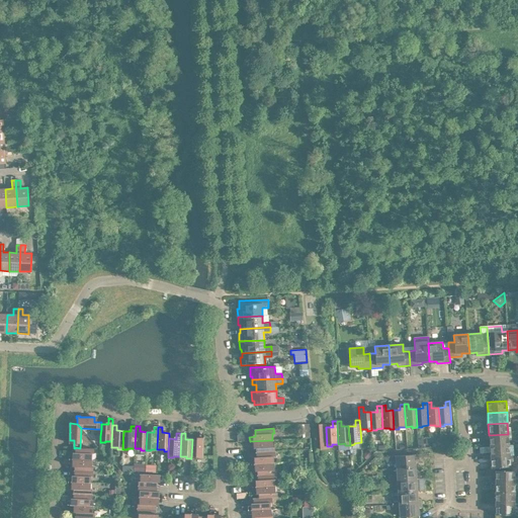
[(199,440),(192,439),(191,458),(196,458),(196,457),(202,457),(203,434),(199,434),(199,440)]
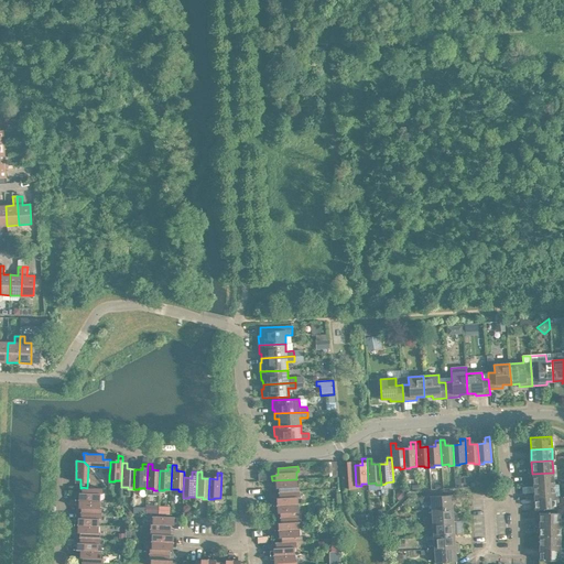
[(532,474),(533,486),(554,484),(553,473),(532,474)]
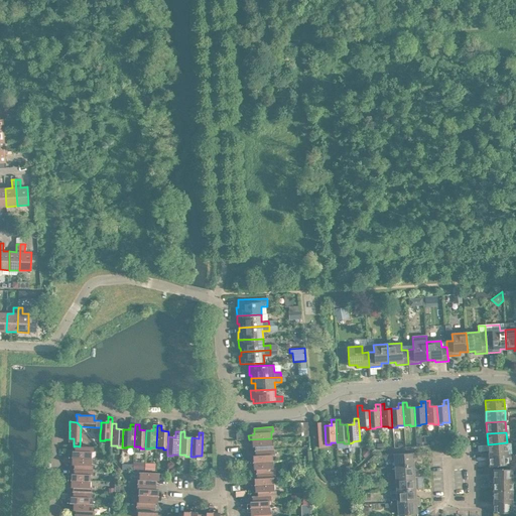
[(254,443),(255,450),(274,449),(273,444),(272,444),(271,438),(249,439),(249,444),(254,443)]
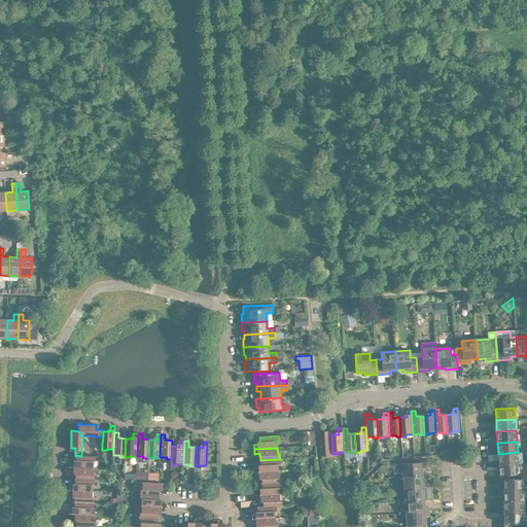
[(498,454),(499,464),(519,463),(518,452),(498,454)]
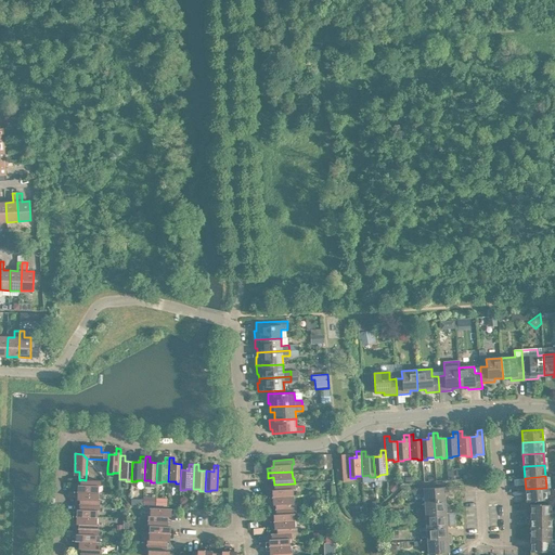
[(74,487),(74,492),(99,493),(99,486),(100,486),(101,480),(86,480),(80,479),(80,480),(80,488),(74,487)]
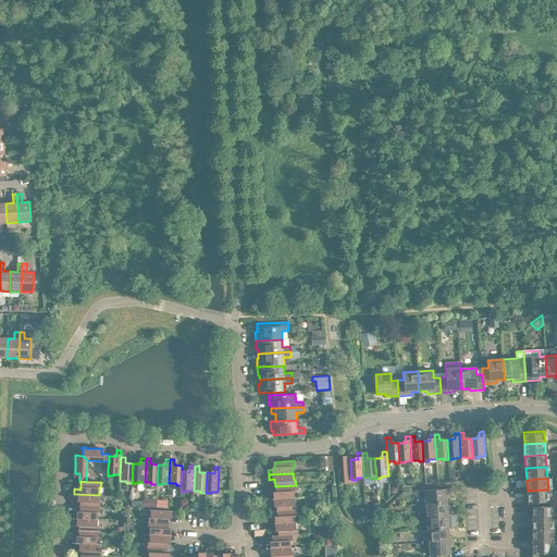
[(396,484),(390,490),(394,495),(400,489),(396,484)]
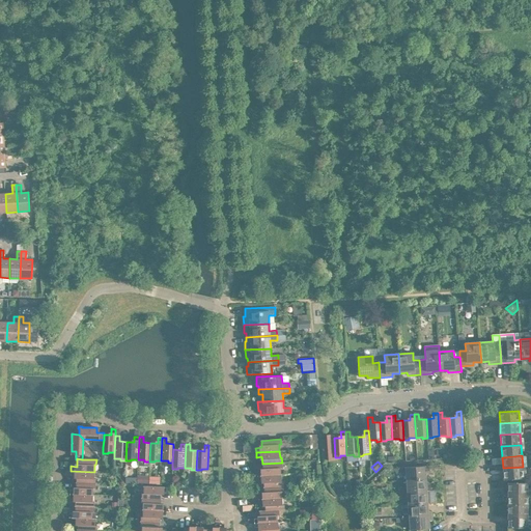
[(257,472),(257,476),(281,474),(280,468),(282,468),(282,463),(262,464),(262,471),(257,472)]
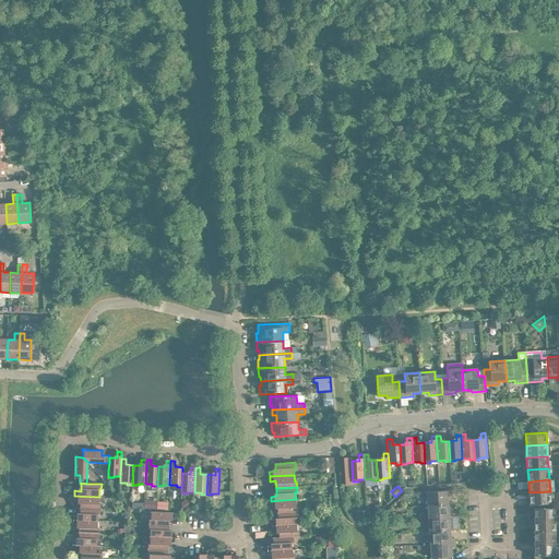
[(427,497),(427,506),(448,503),(448,496),(451,496),(451,490),(419,492),(419,498),(427,497)]
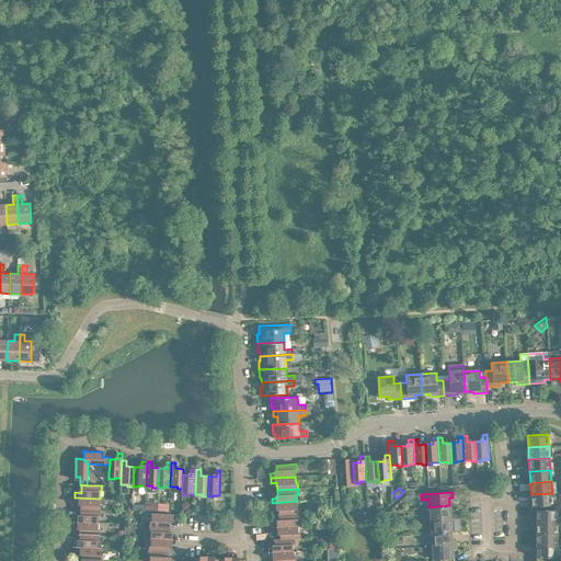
[(552,493),(531,494),(531,506),(552,505),(552,493)]
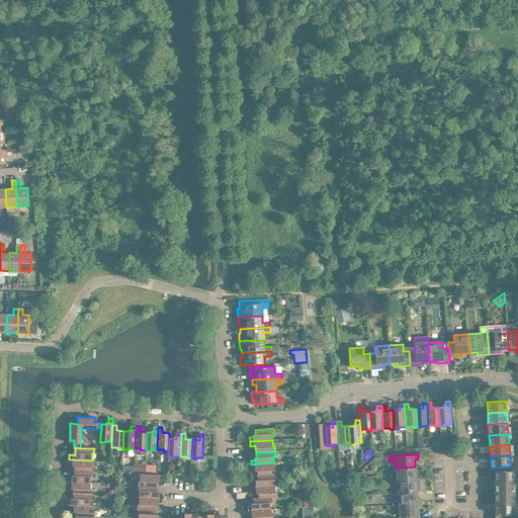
[(75,463),(74,470),(93,471),(93,466),(91,466),(92,460),(69,459),(69,463),(75,463)]
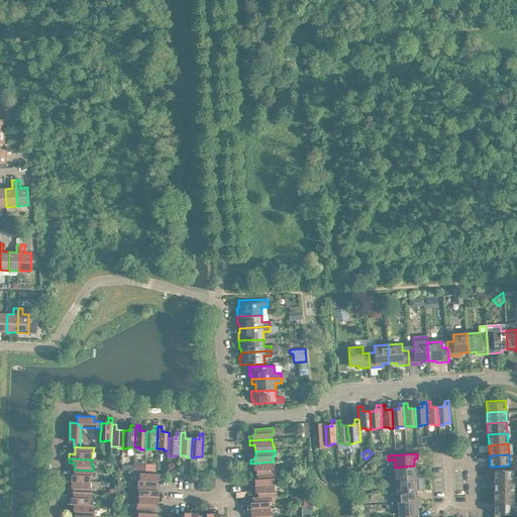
[(256,468),(256,475),(276,474),(276,469),(274,469),(274,461),(250,463),(250,468),(256,468)]
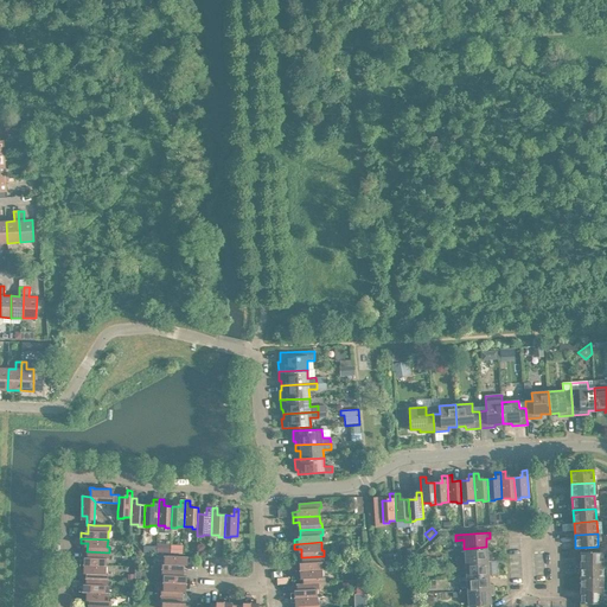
[(157,543),(157,553),(170,554),(170,543),(157,543)]
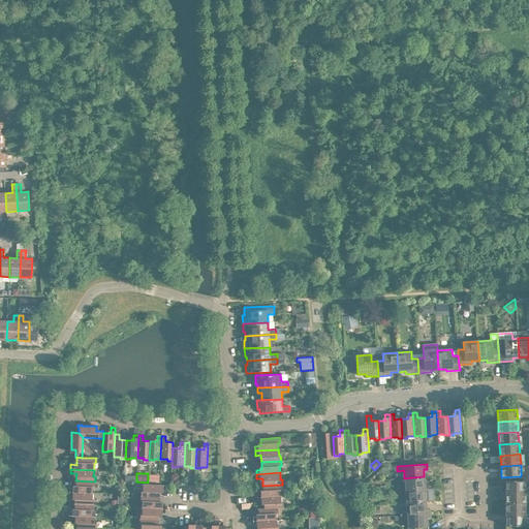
[(398,486),(398,491),(429,489),(429,485),(425,485),(424,476),(404,478),(405,486),(398,486)]
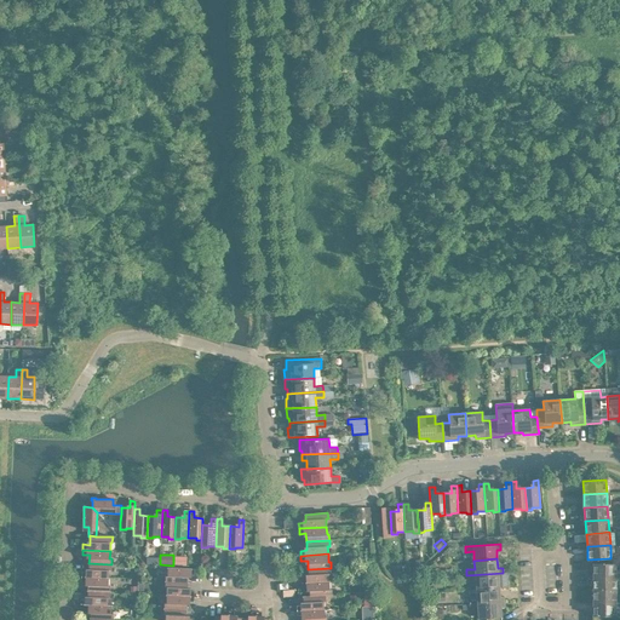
[(81,572),(81,577),(108,578),(109,570),(110,570),(112,564),(89,563),(89,572),(81,572)]
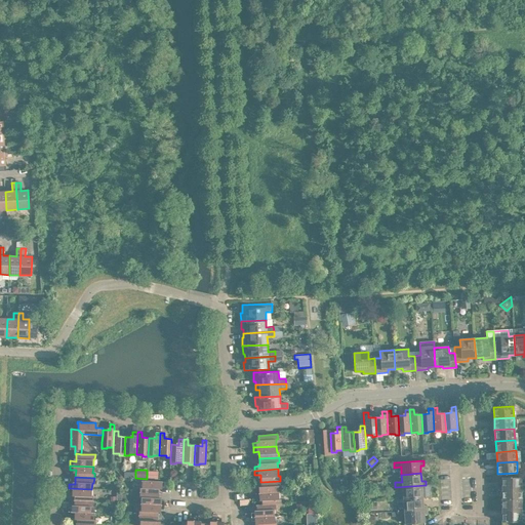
[(501,477),(501,488),(521,488),(521,477),(501,477)]
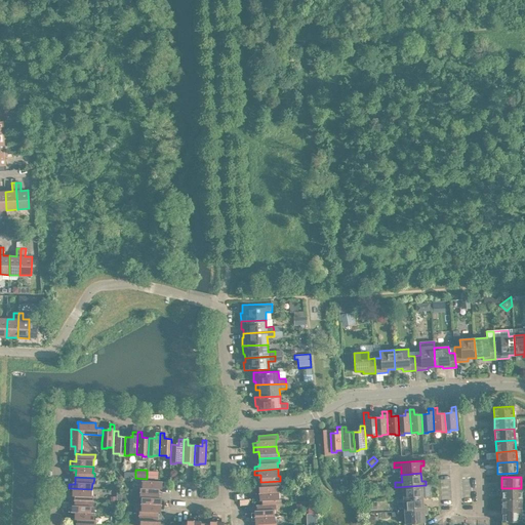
[(139,488),(139,492),(159,493),(159,486),(165,486),(165,482),(142,481),(142,488),(139,488)]
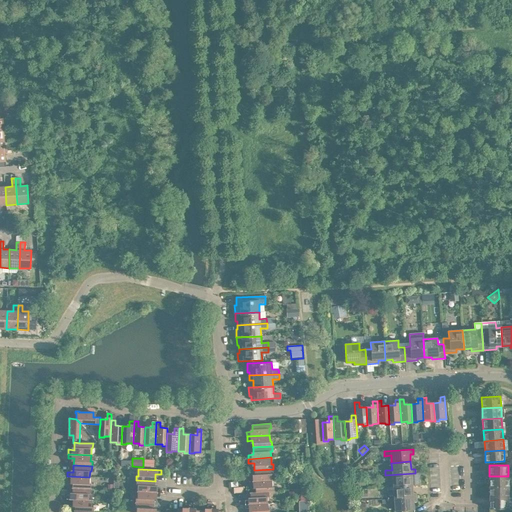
[(249,477),(249,481),(272,480),(271,473),(273,473),(273,469),(254,470),(255,477),(249,477)]
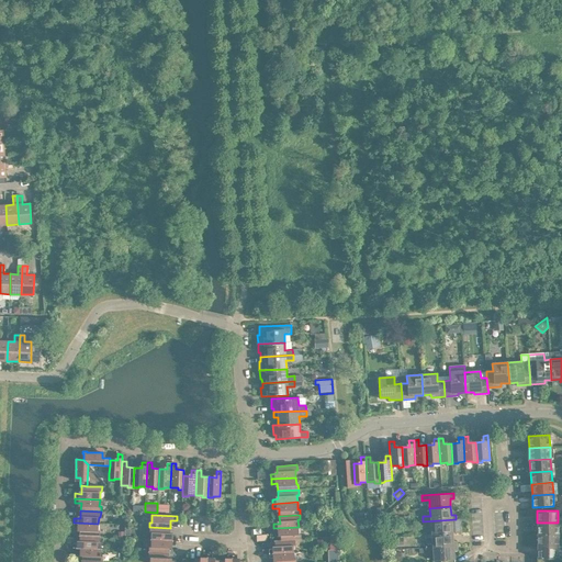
[(431,526),(431,535),(452,532),(452,525),(456,525),(456,519),(423,521),(424,527),(431,526)]
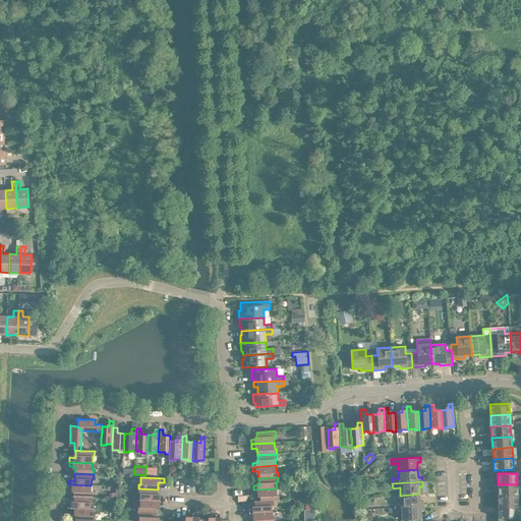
[(74,489),(73,497),(93,498),(93,493),(91,493),(91,485),(68,484),(68,489),(74,489)]
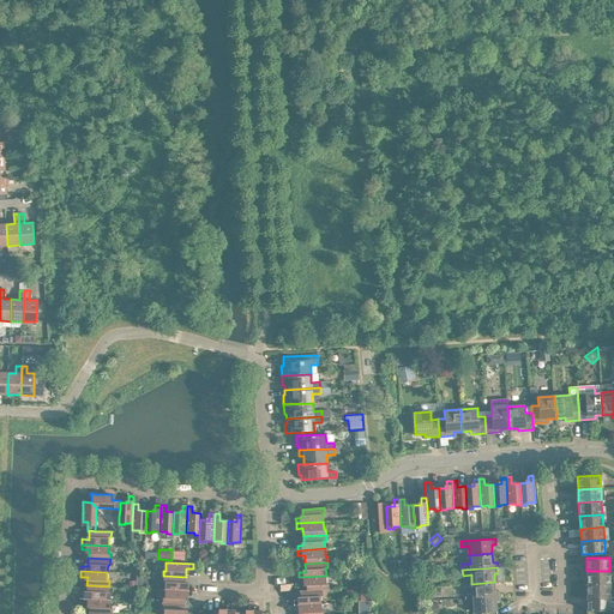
[(587,571),(587,584),(609,584),(609,571),(587,571)]
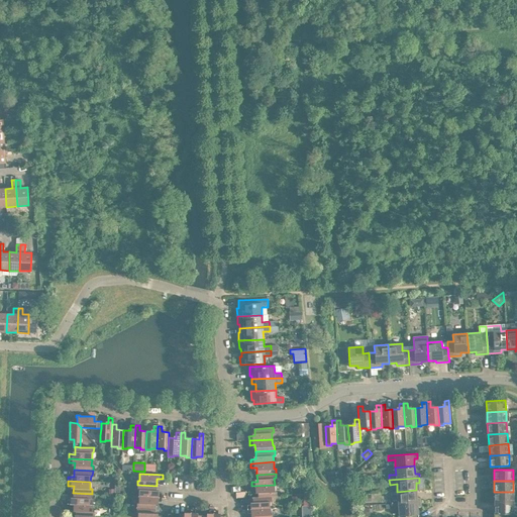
[(138,490),(138,497),(162,497),(162,493),(156,493),(157,486),(137,485),(137,490),(138,490)]
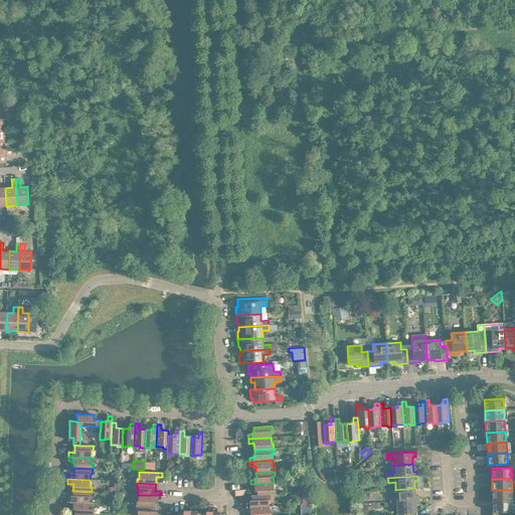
[(256,488),(258,495),(270,495),(276,494),(276,489),(274,490),(274,483),(250,484),(250,489),(256,488)]
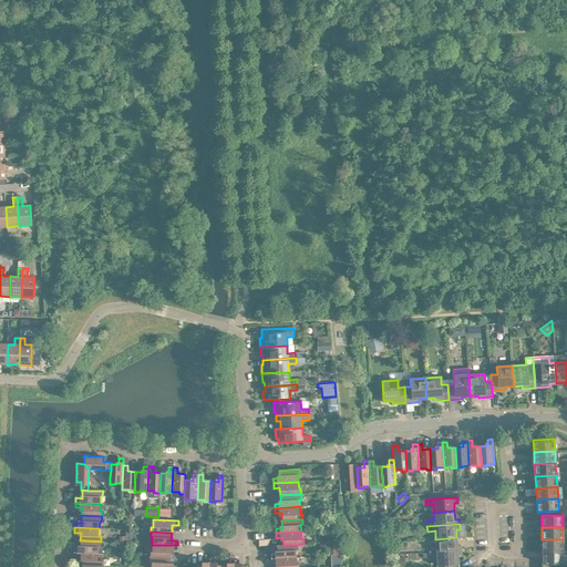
[(429,547),(429,553),(461,550),(461,545),(457,546),(456,537),(435,539),(435,547),(429,547)]
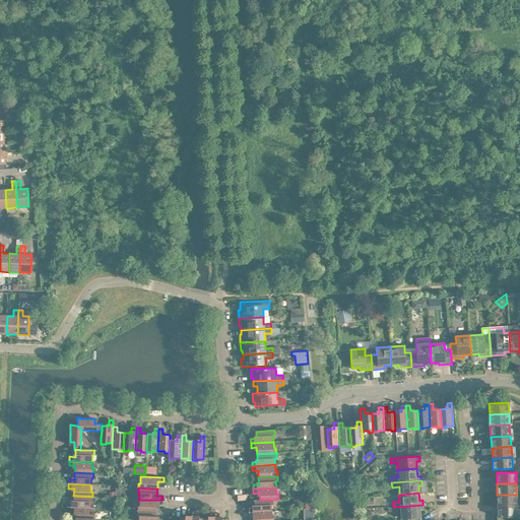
[(497,495),(497,506),(516,506),(516,495),(497,495)]
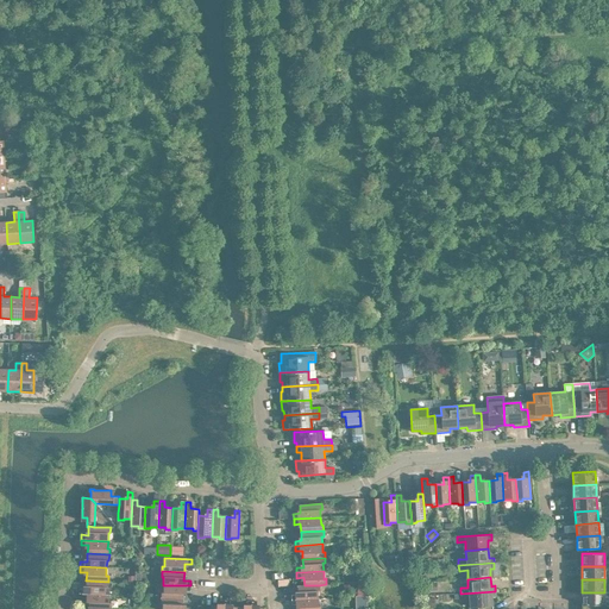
[(79,594),(82,594),(106,595),(106,586),(107,588),(108,582),(86,581),(86,589),(79,589),(79,594)]
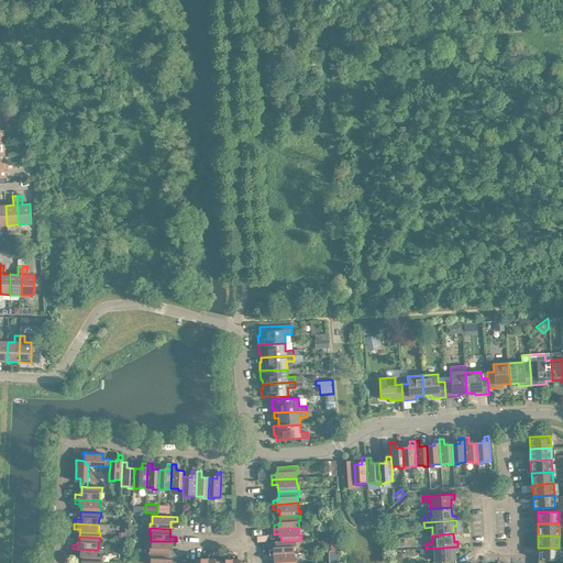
[(148,548),(148,553),(169,553),(169,545),(176,547),(176,541),(151,541),(151,548),(148,548)]
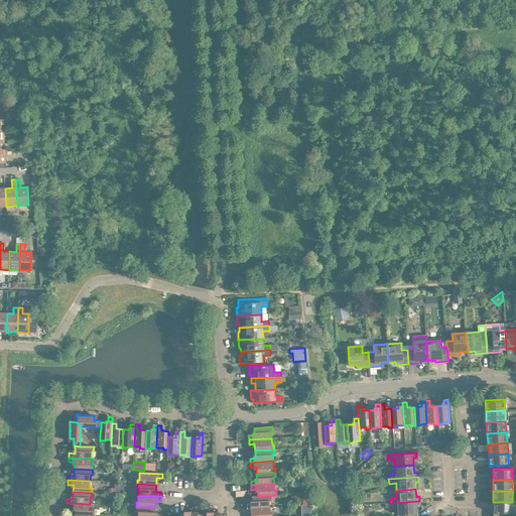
[(247,504),(247,508),(270,507),(269,500),(271,500),(270,496),(258,496),(252,497),(252,504),(247,504)]
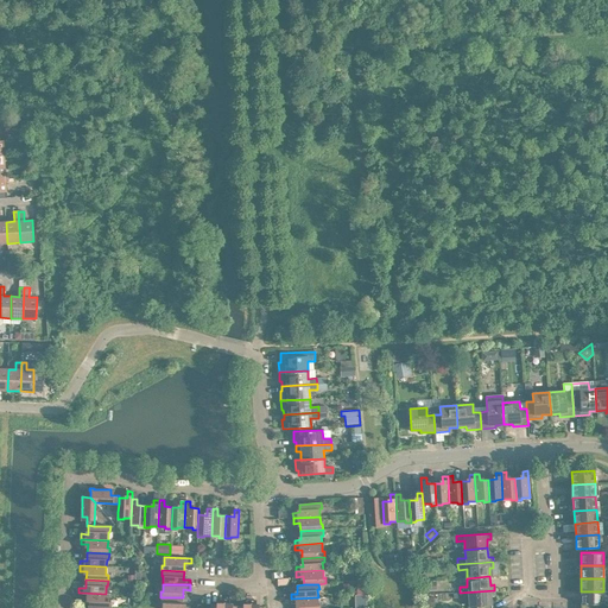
[(469,607),(476,606),(492,605),(491,596),(495,596),(494,590),(460,593),(460,599),(468,597),(469,607)]
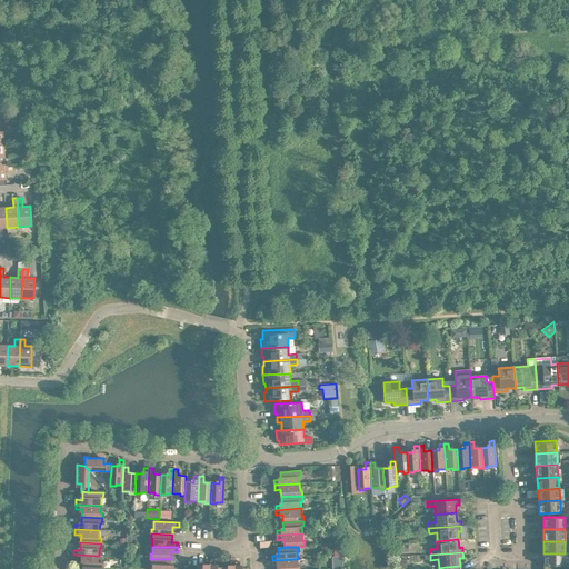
[(543,553),(543,565),(558,565),(558,566),(565,566),(565,553),(543,553)]
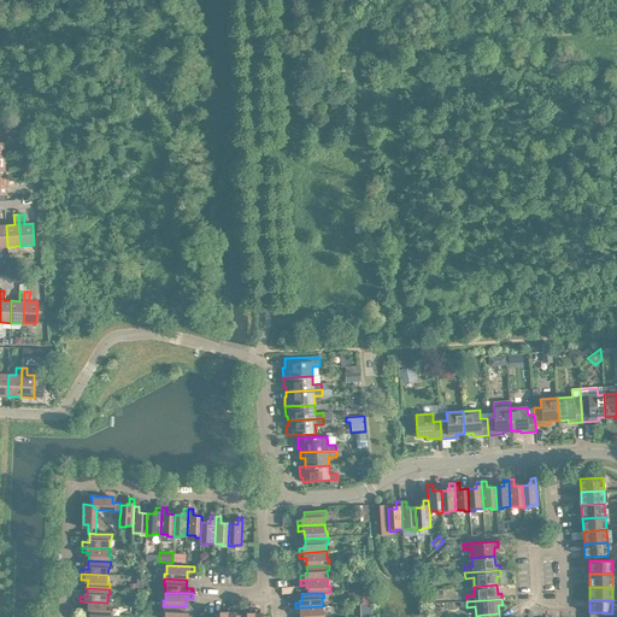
[(90,607),(89,615),(112,616),(112,611),(110,611),(111,603),(107,603),(83,601),(83,606),(90,607)]
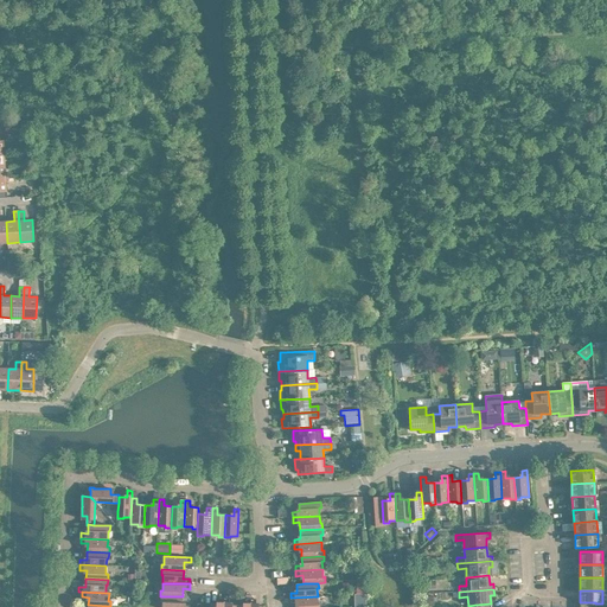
[(183,596),(160,596),(160,602),(163,602),(161,606),(187,606),(189,606),(181,605),(183,596)]
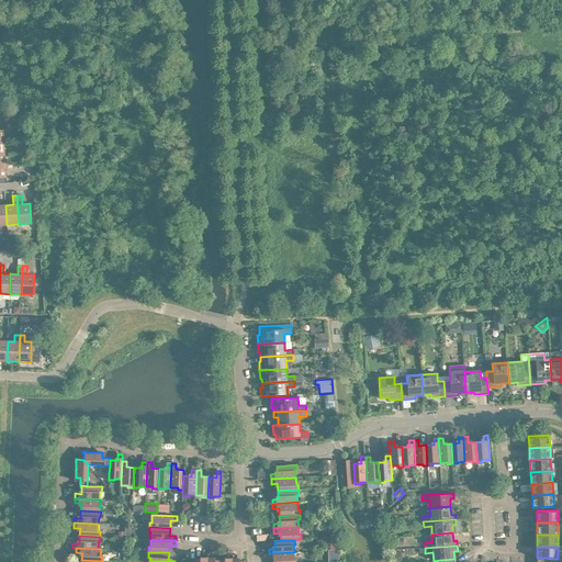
[(276,558),(276,561),(295,561),(295,559),(294,560),(294,552),(269,553),(269,559),(276,558)]
